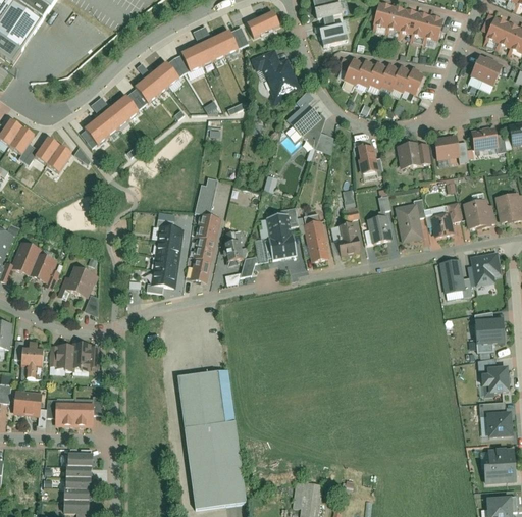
[(0,0),(0,32),(23,49),(57,0),(0,0)]
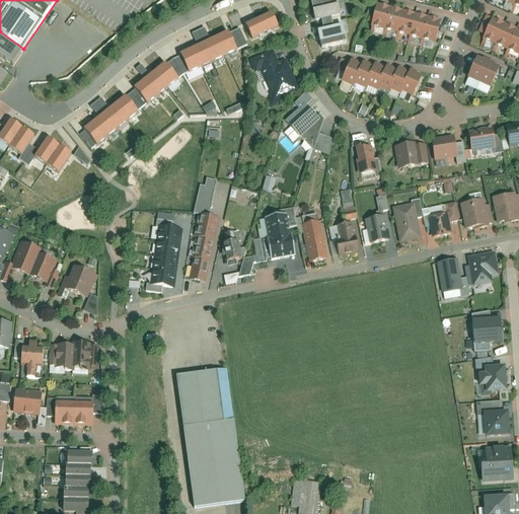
[(309,0),(313,18),(320,16),(323,28),(318,29),(321,45),(346,40),(342,22),(336,0),(309,0)]
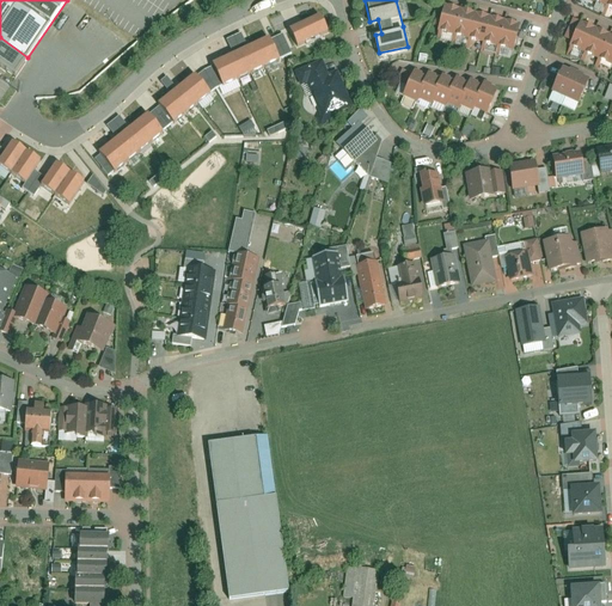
[(444,2),(438,26),(514,46),(520,22),(444,2)]
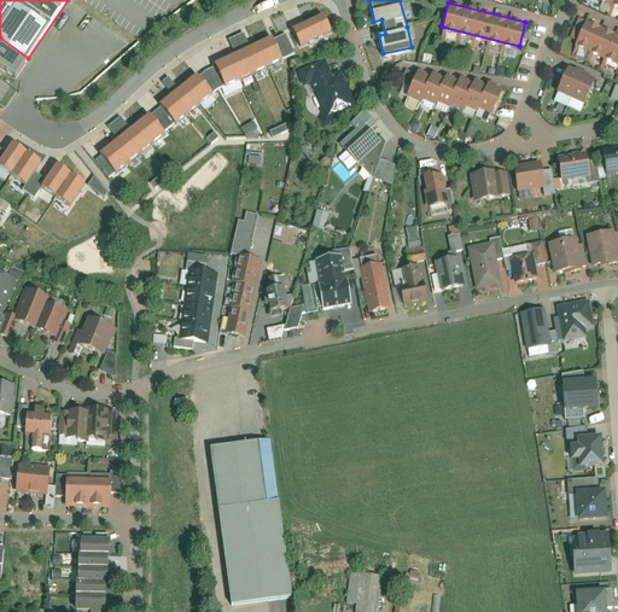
[(324,11),(292,25),(301,44),(332,30),(324,11)]
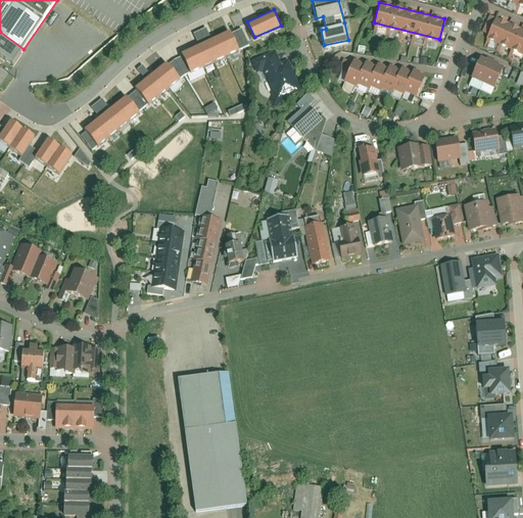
[(522,27),(495,15),(486,36),(522,52),(522,50),(522,27)]
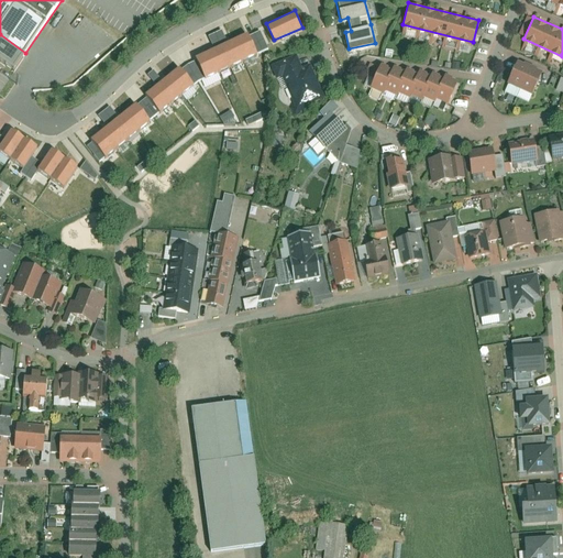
[(249,26),(196,50),(206,70),(257,47),(249,26)]
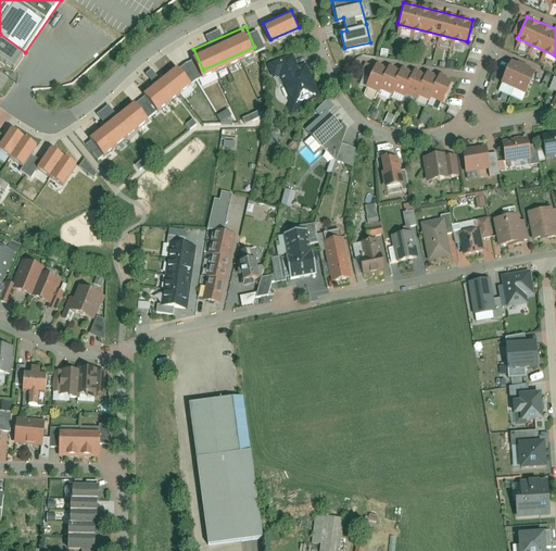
[(0,36),(0,57),(14,66),(24,52),(0,36)]
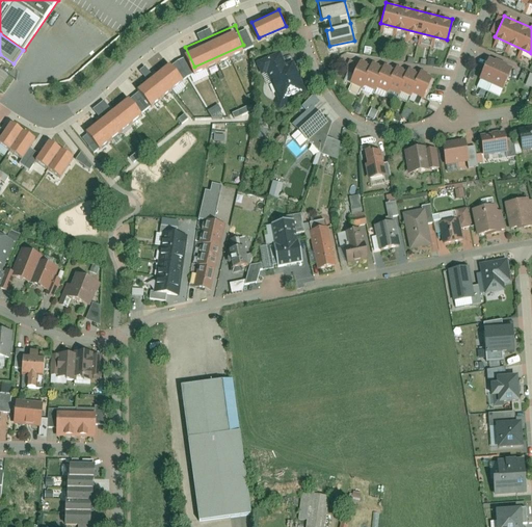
[(487,56),(478,77),(503,87),(512,67),(487,56)]
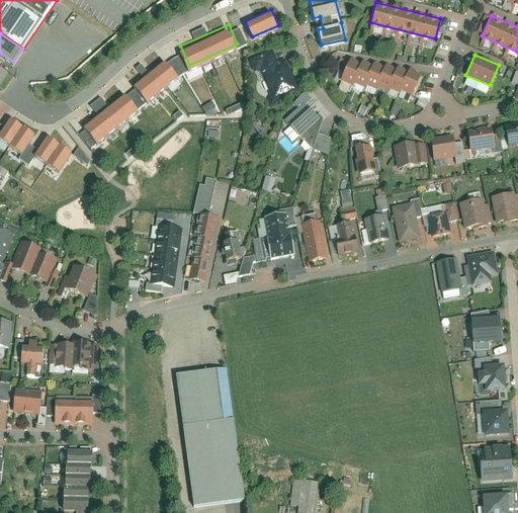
[(165,56),(134,81),(148,99),(179,74),(165,56)]
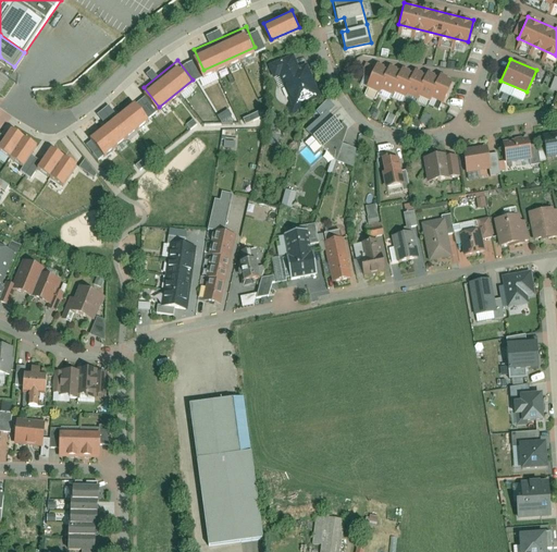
[(376,61),(366,85),(379,90),(380,87),(392,93),(393,89),(404,94),(405,92),(417,97),(418,94),(430,99),(431,97),(443,102),(454,77),(440,71),(438,74),(426,70),(425,73),(413,68),(412,71),(400,65),(400,68),(388,63),(387,65),(376,61)]
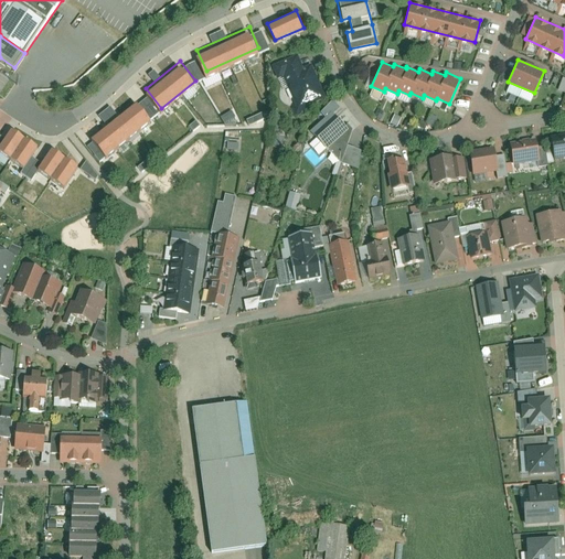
[(311,67),(283,78),(287,89),(294,106),(321,95),(311,67)]
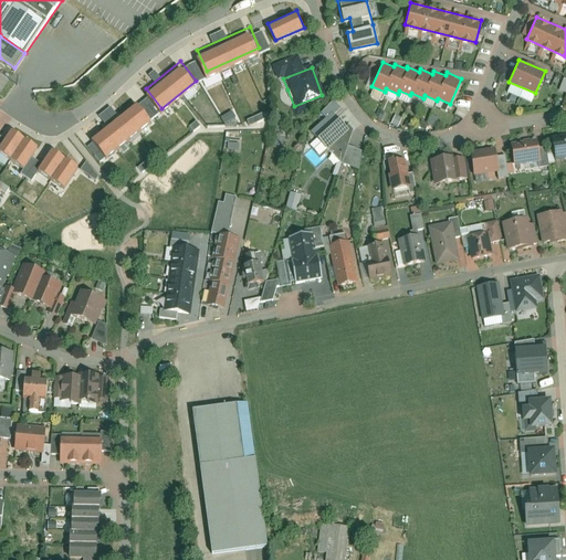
[(111,103),(98,112),(106,123),(118,114),(111,103)]
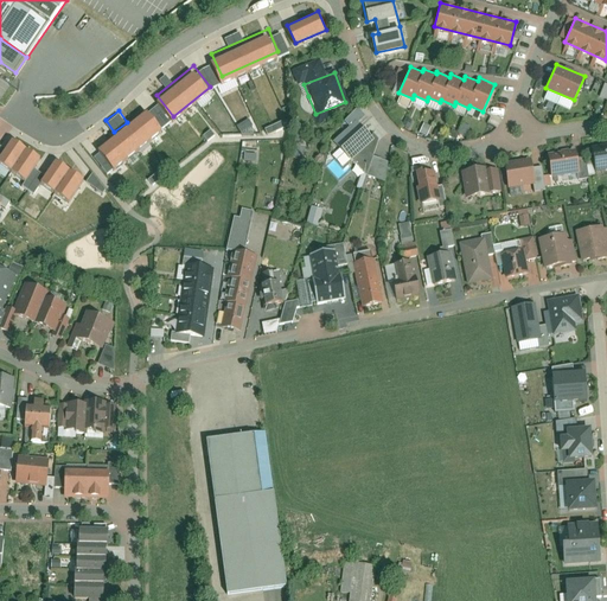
[(146,112),(98,149),(114,168),(161,130),(146,112)]
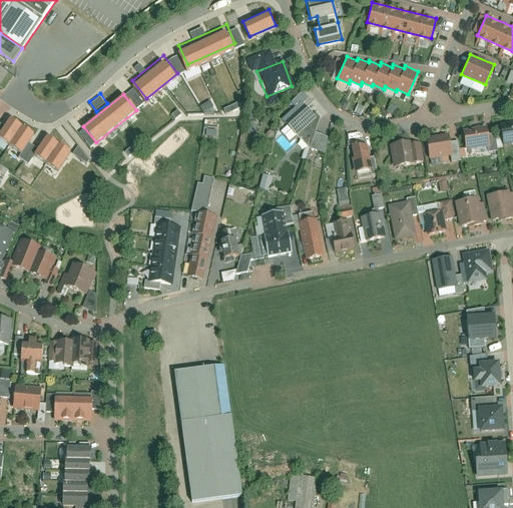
[(225,109),(239,104),(237,99),(223,105),(225,109)]
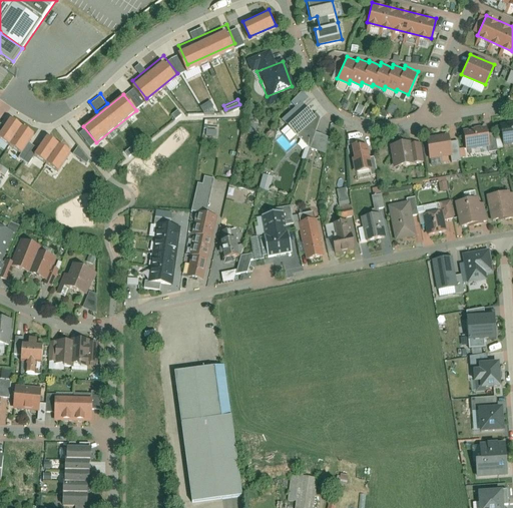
[(315,116),(301,100),(282,117),(297,133),(315,116)]
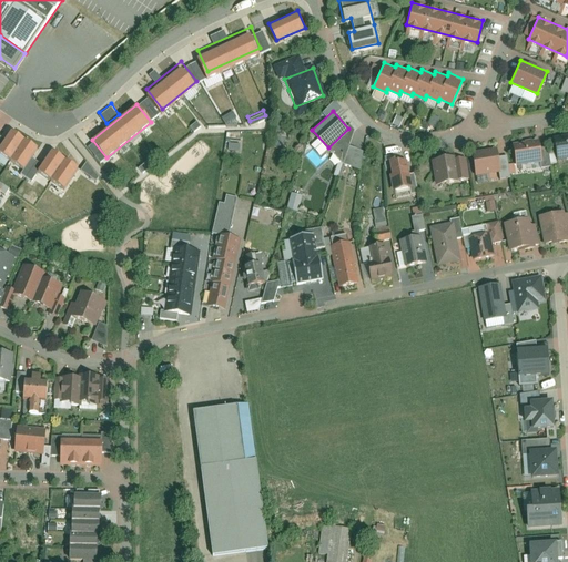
[(10,131),(0,145),(0,153),(9,160),(23,140),(10,131)]
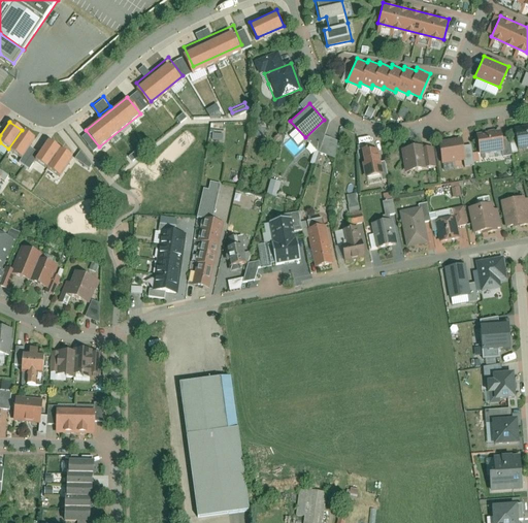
[(527,144),(527,123),(516,125),(519,146),(527,144)]
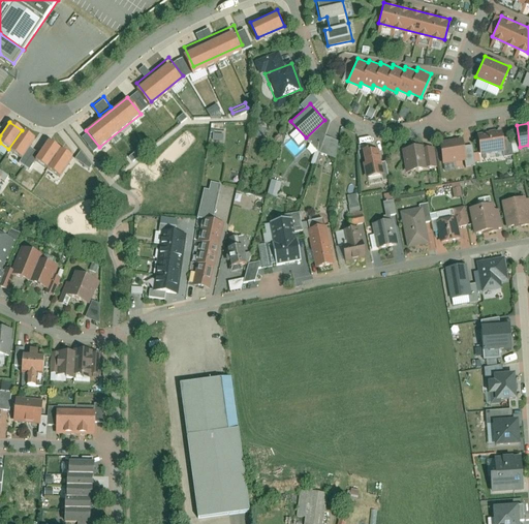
[(504,149),(502,128),(477,131),(480,152),(504,149)]
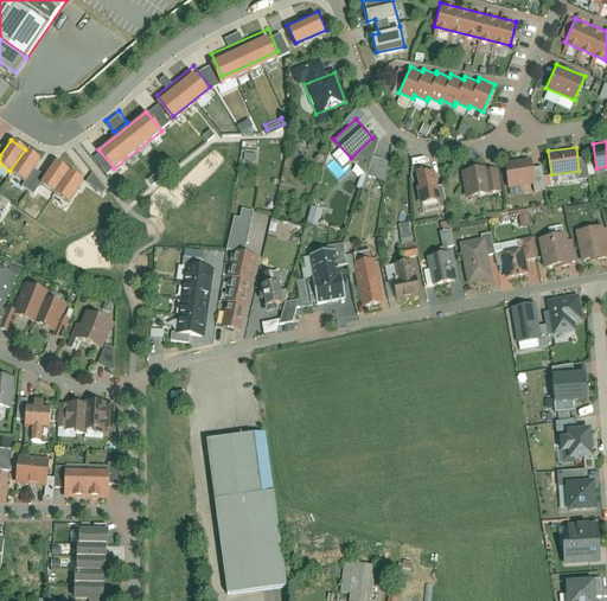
[(39,159),(25,149),(10,171),(24,181),(39,159)]
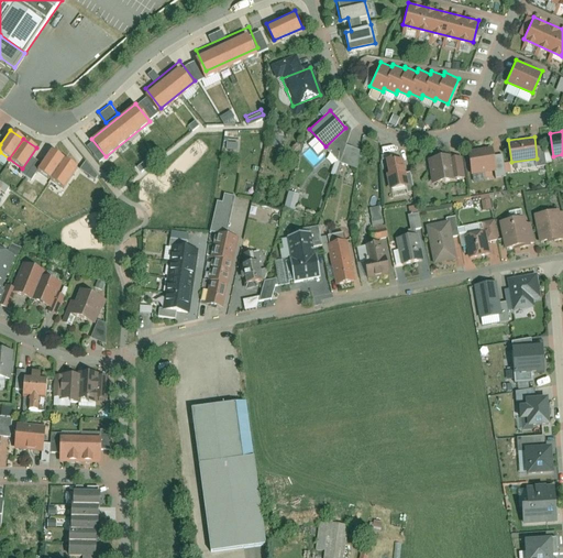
[(496,168),(492,144),(467,149),(472,173),(496,168)]
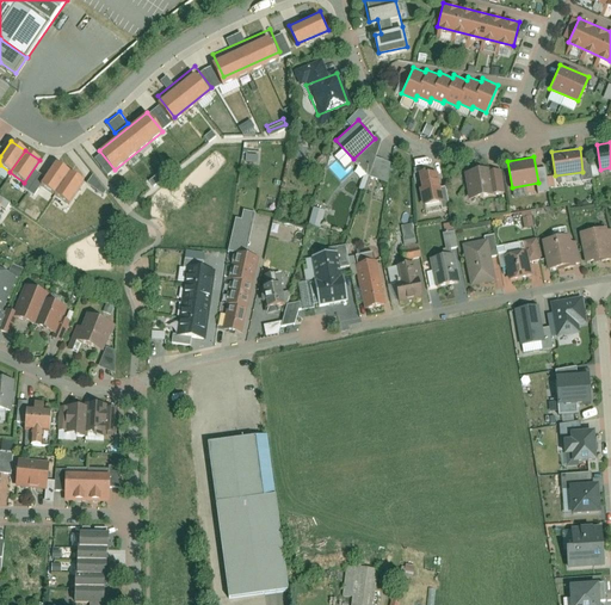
[(55,162),(39,185),(54,195),(69,172),(55,162)]
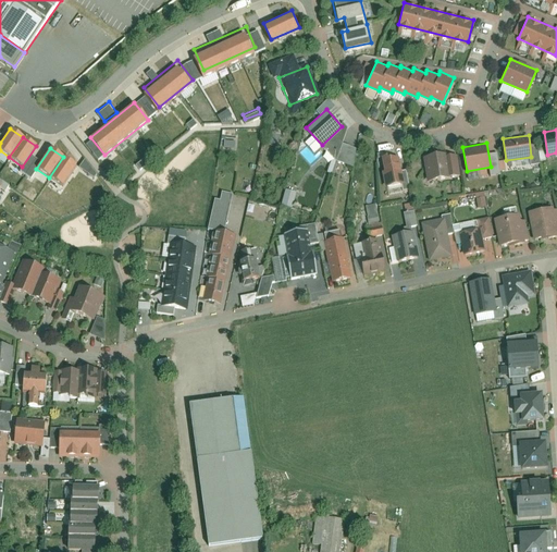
[(448,150),(423,155),(428,180),(453,176),(448,150)]
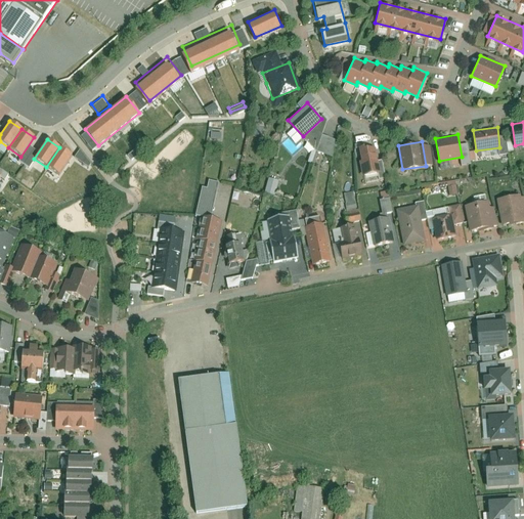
[(334,144),(323,143),(323,157),(333,158),(334,144)]
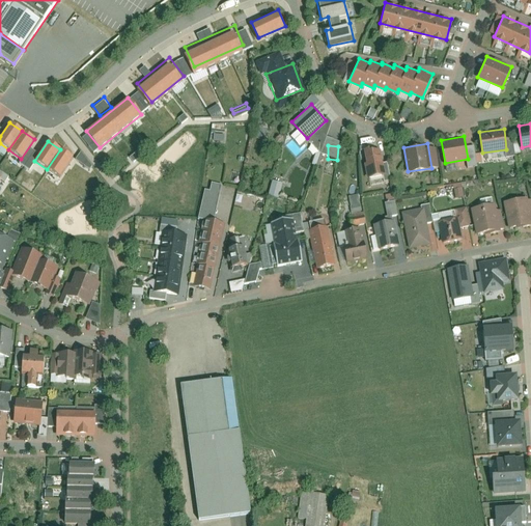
[(384,173),(380,147),(362,150),(367,176),(384,173)]
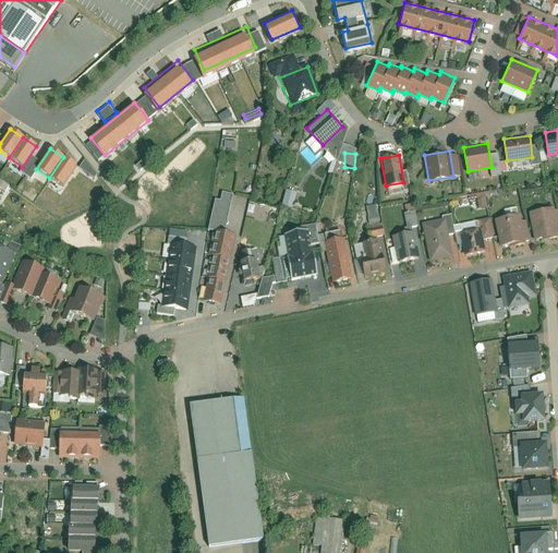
[(76,166),(63,157),(49,178),(62,187),(76,166)]
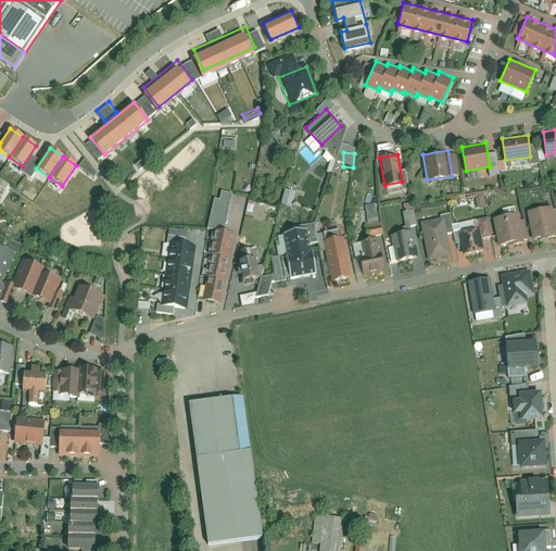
[(285,185),(280,200),(291,203),(295,188),(285,185)]
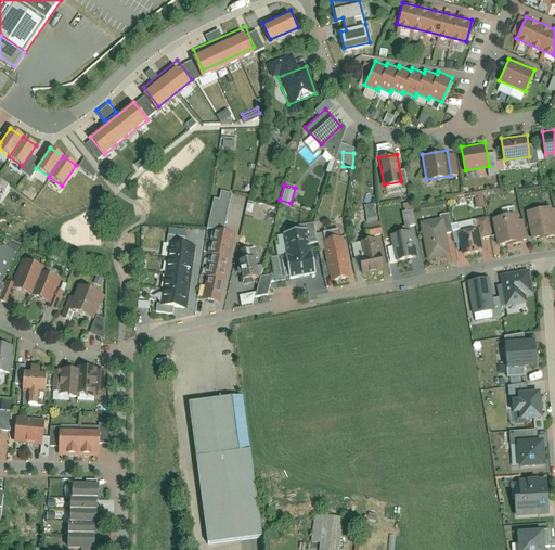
[(476,202),(485,202),(483,188),(466,189),(466,194),(475,193),(476,202)]
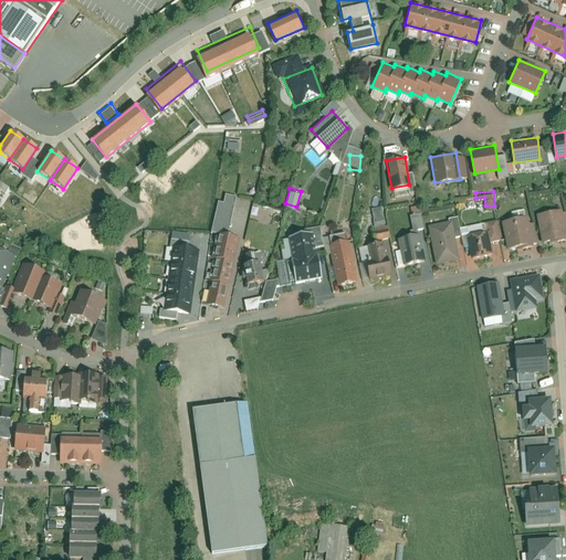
[(373,203),(374,222),(385,221),(384,203),(373,203)]
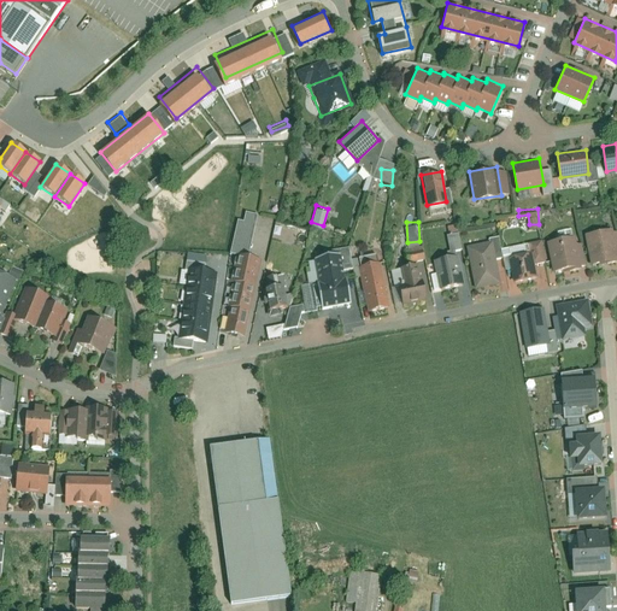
[(607,228),(585,231),(591,263),(613,258),(607,228)]
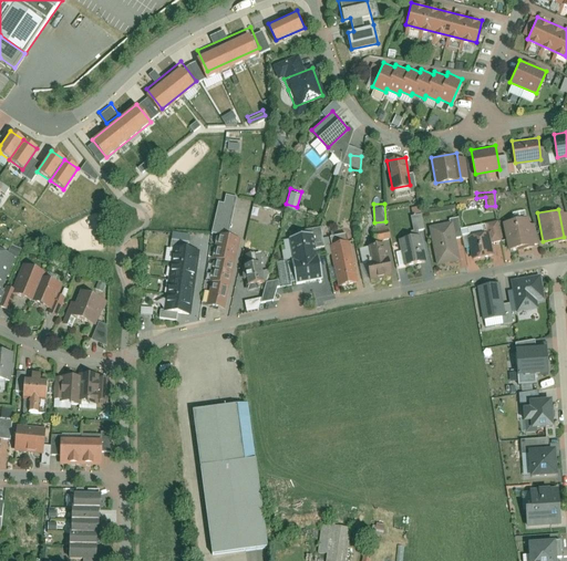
[(419,226),(424,226),(422,210),(411,211),(413,231),(420,231),(419,226)]
